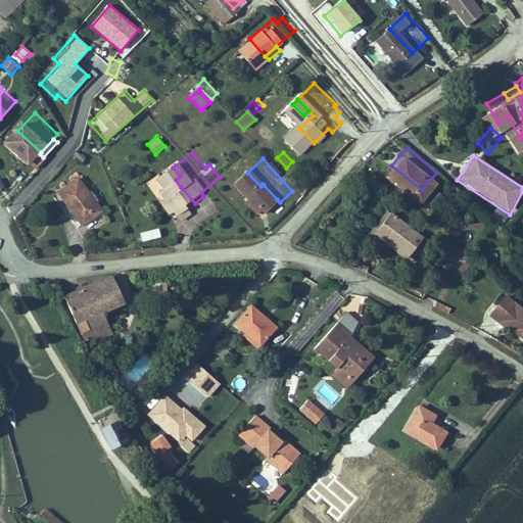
[(117,201),(92,169),(73,183),(98,217),(117,201)]
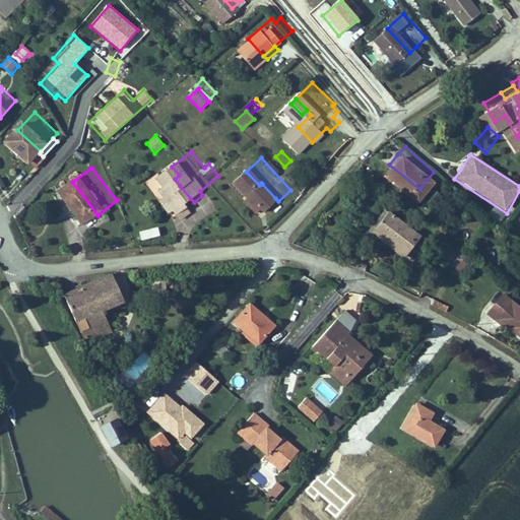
[(464,189),(456,183),(452,189),(460,195),(464,189)]
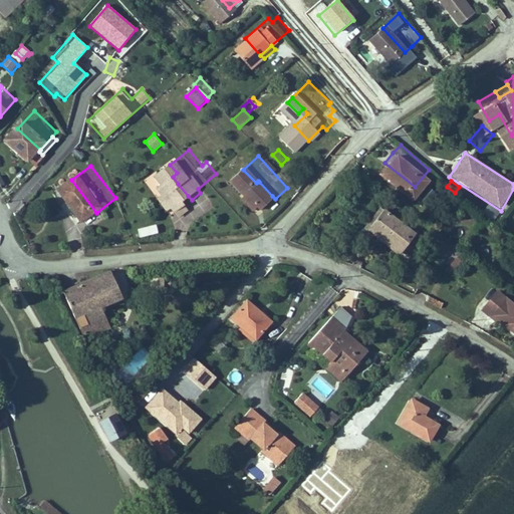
[(259,182),(254,187),(267,201),(272,196),(259,182)]
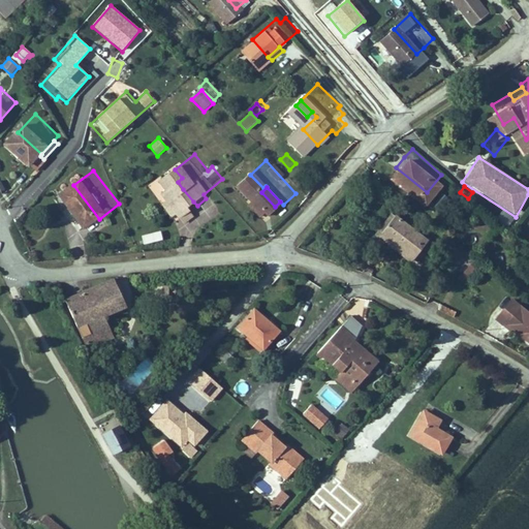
[(183,189),(178,193),(188,206),(193,201),(183,189)]
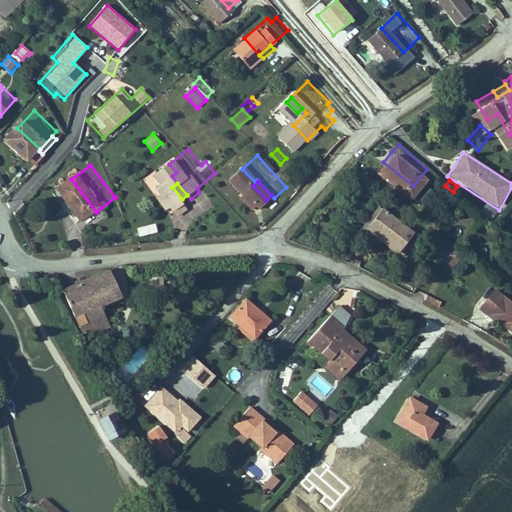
[(199,192),(191,199),(195,205),(204,197),(199,192)]
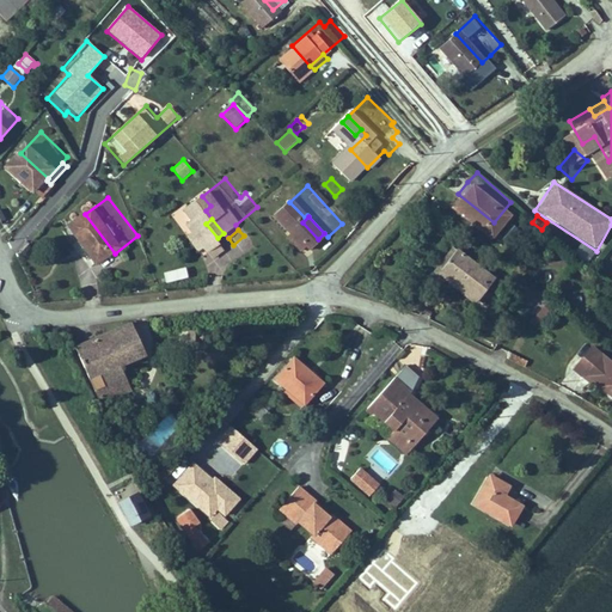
[(459,236),(454,231),(434,258),(458,276),(476,289),(479,285),(442,258),(459,236)]
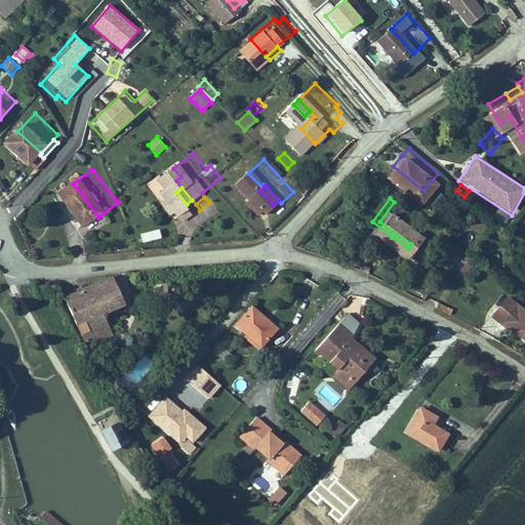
[(379,221),(411,244),(425,226),(394,202),(379,221)]
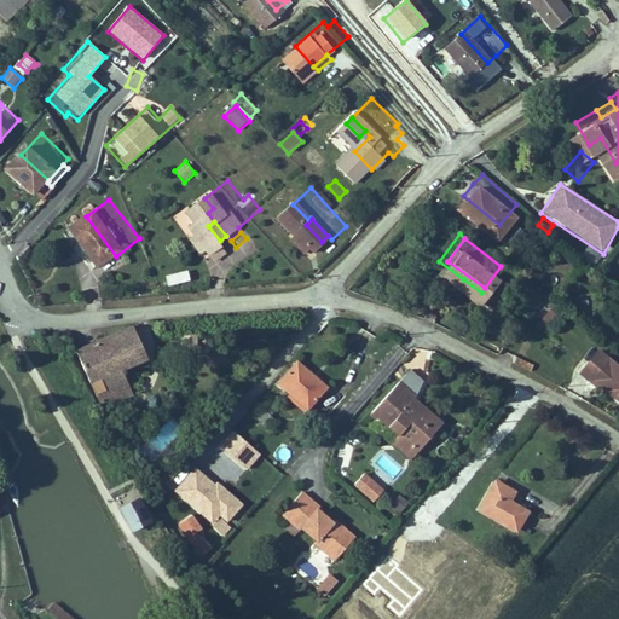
[(591,268),(601,256),(589,246),(578,258),(591,268)]
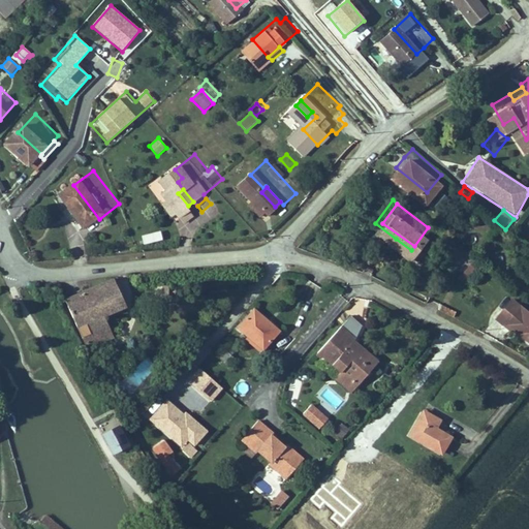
[(141,236),(143,245),(162,241),(160,231),(141,236)]
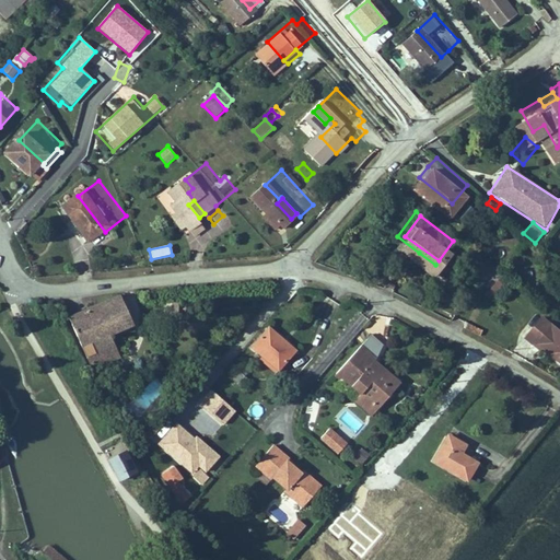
[(496,298),(504,284),(496,279),(487,292),(496,298)]
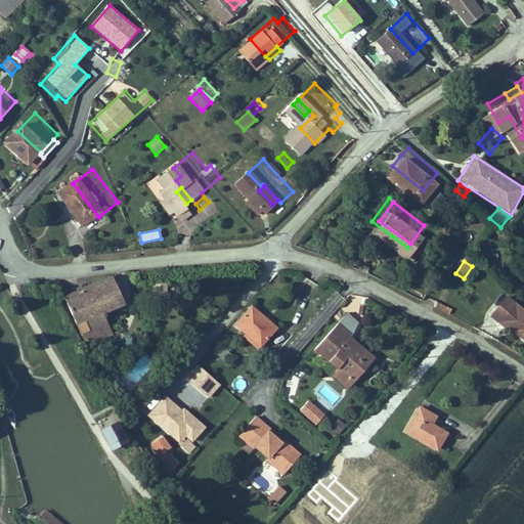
[(96,323),(112,318),(107,307),(104,300),(128,291),(118,264),(69,285),(92,338),(100,334),(96,323)]
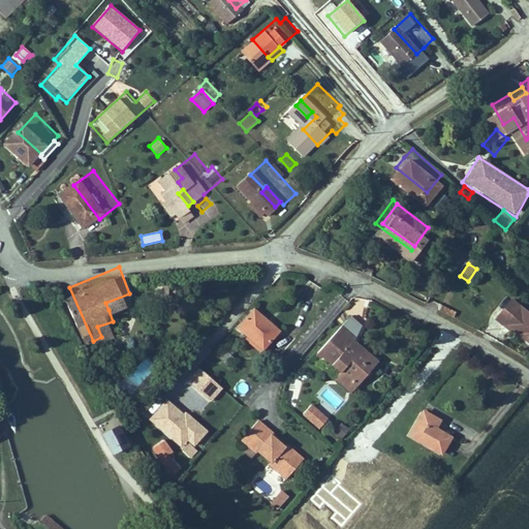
[(498,308),(506,315),(511,309),(517,313),(515,317),(528,329),(528,301),(514,288),(498,308)]
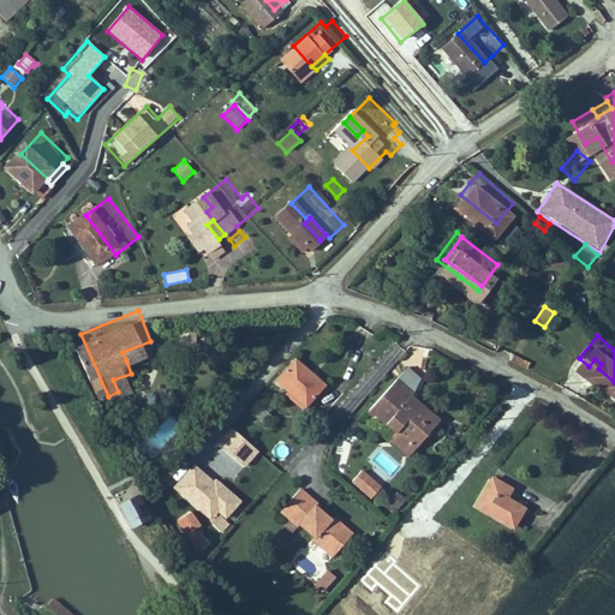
[(310,356),(299,345),(280,366),(309,392),(327,370),(310,356)]
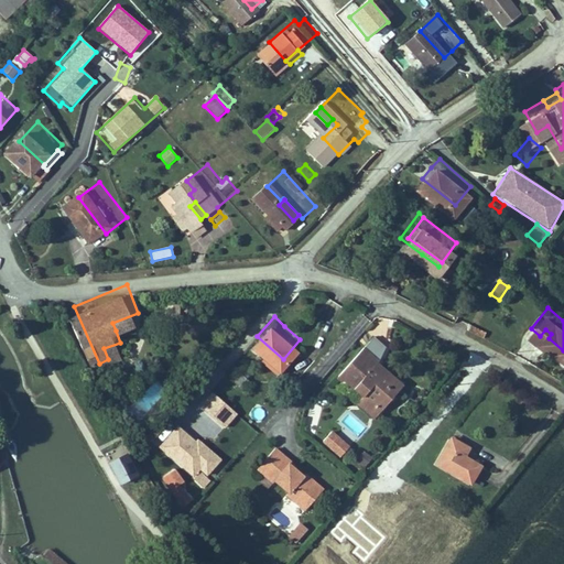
[(386,334),(372,323),(364,334),(371,340),(380,348),(386,334)]
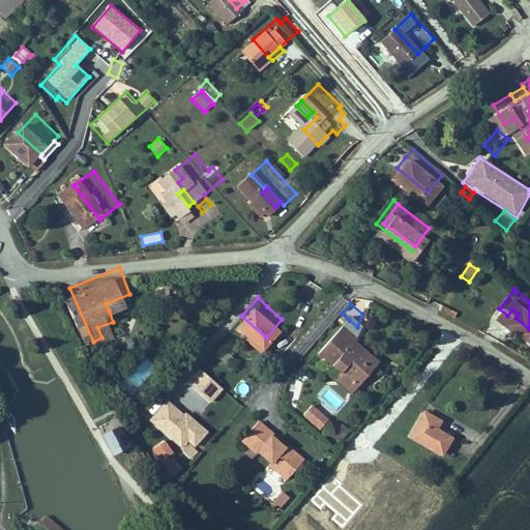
[(118,307),(109,311),(113,322),(122,318),(118,307)]
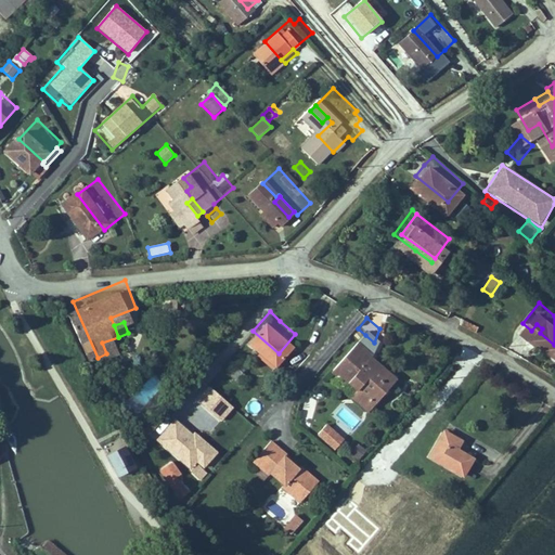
[(542,328),(537,324),(531,331),(538,335),(540,333),(542,328)]
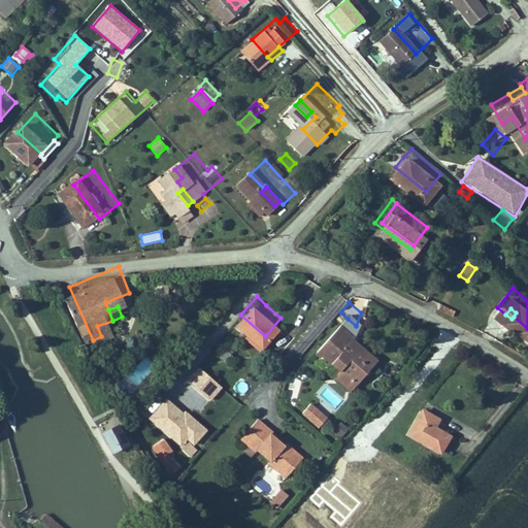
[(348,319),(340,312),(317,340),(322,344),(332,332),(334,333),(348,319)]
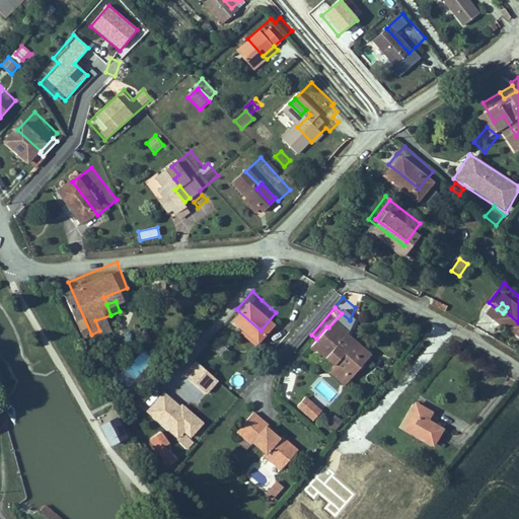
[(326,326),(316,339),(334,354),(330,358),(343,368),(360,349),(356,346),(363,337),(355,329),(352,332),(345,326),(350,320),(342,313),(328,327),(326,326)]
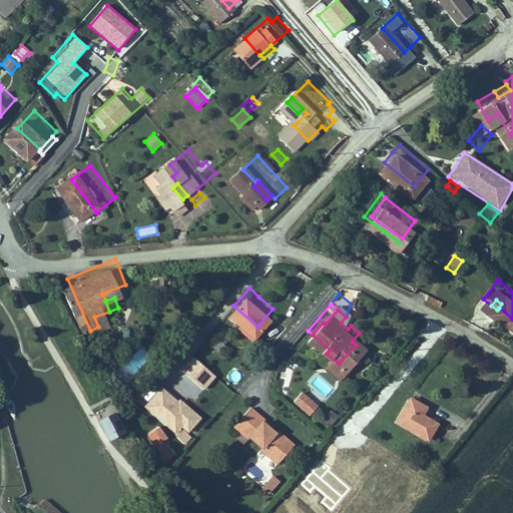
[(369,337),(346,317),(341,323),(348,329),(351,326),(359,333),(352,342),(356,345),(339,364),(327,354),(325,357),(341,371),(369,337)]
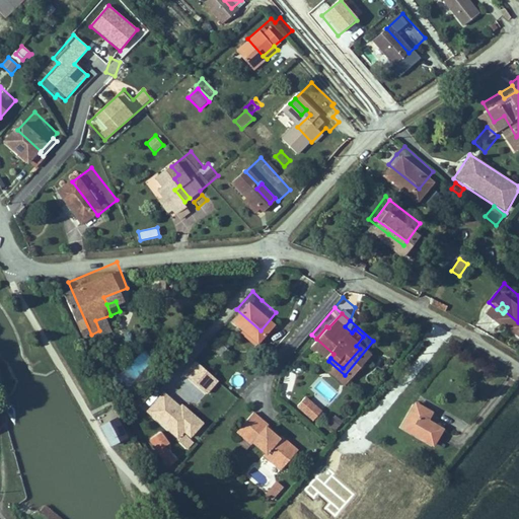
[(141,349),(120,376),(132,385),(153,358),(141,349)]
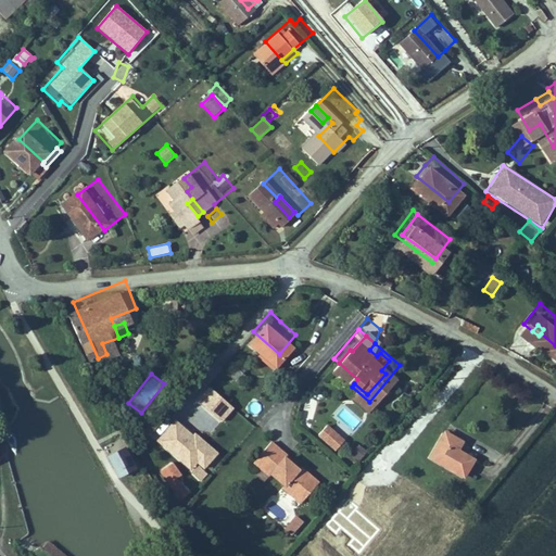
[(150,424),(164,407),(158,402),(143,418),(150,424)]
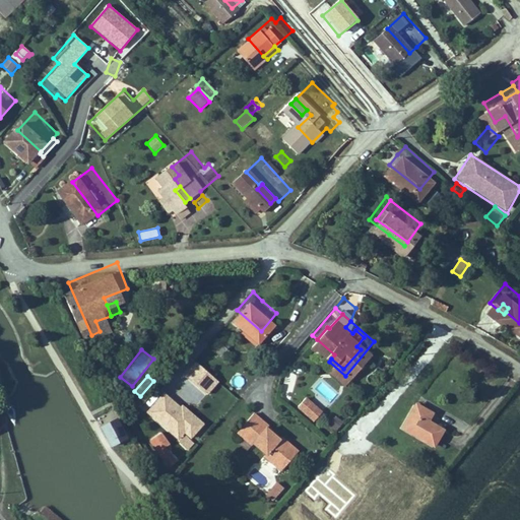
[(432,400),(420,392),(405,415),(438,435),(450,413),(436,405),(437,403),(432,400)]
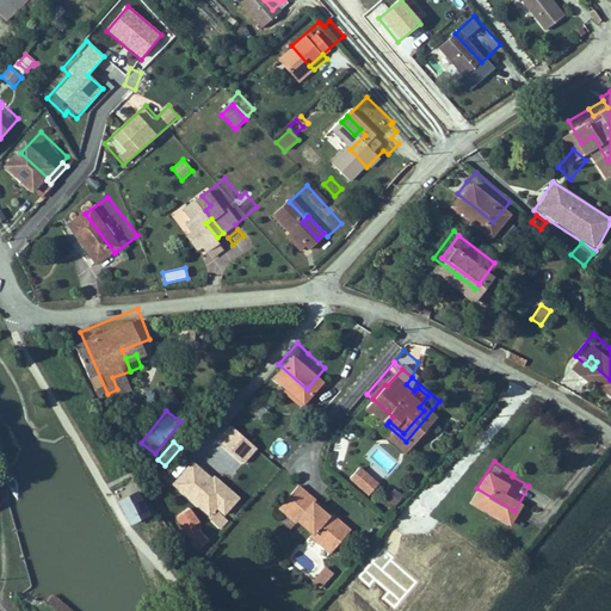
[(349,480),(369,498),(380,485),(359,468),(349,480)]
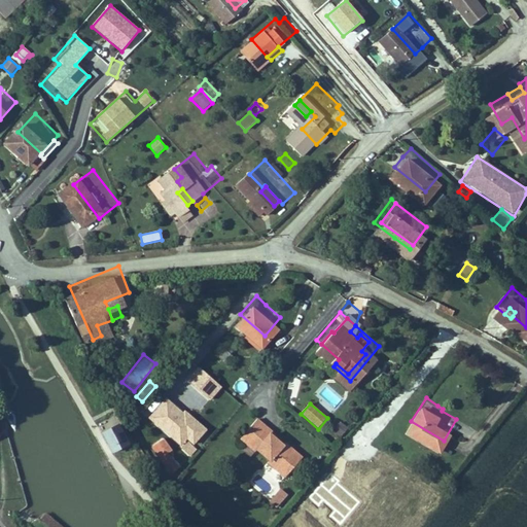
[(241,428),(247,433),(258,418),(267,425),(270,422),(272,419),(264,413),(257,408),(241,428)]
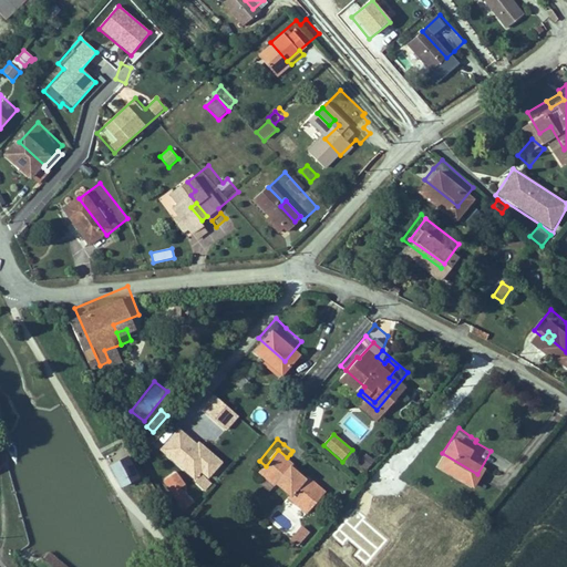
[(308,468),(290,454),(287,457),(278,450),(266,466),(275,473),(276,471),(291,483),(289,485),(308,501),(317,490),(311,484),(319,474),(310,466),(308,468)]
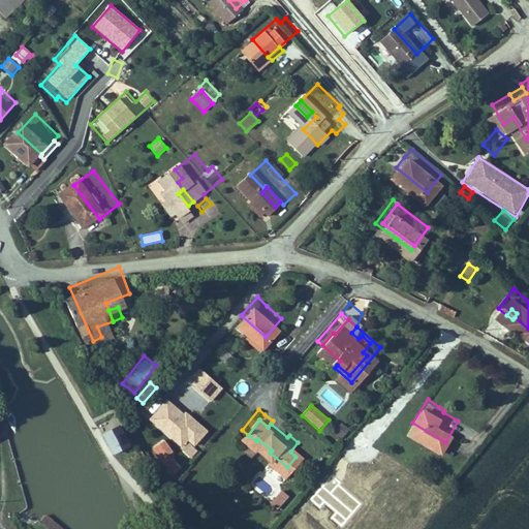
[(334,432),(343,439),(349,430),(341,424),(334,432)]
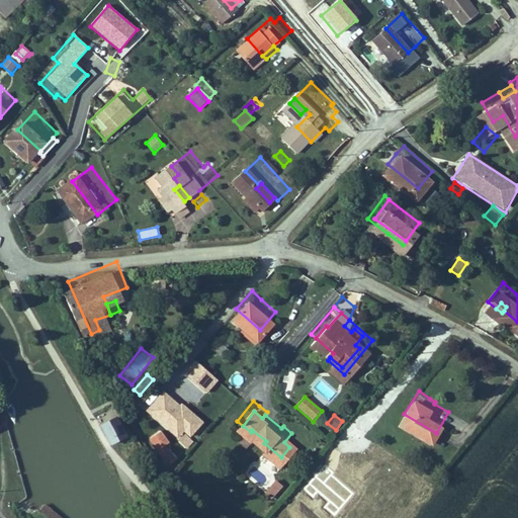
[(172,427),(164,417),(153,426),(171,448),(179,443),(168,430),(172,427)]
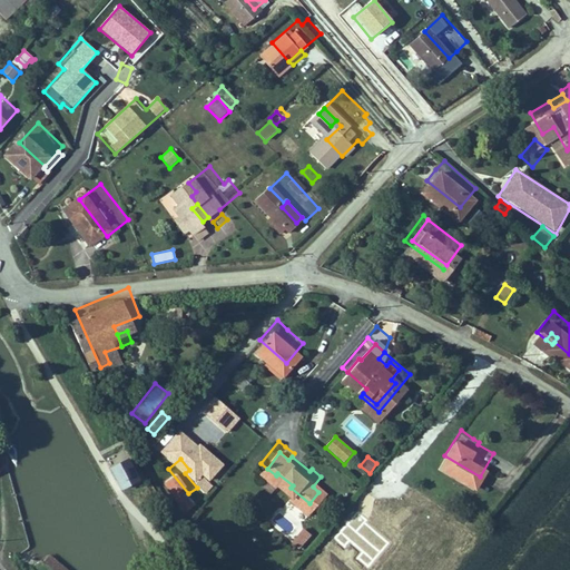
[(215,472),(207,462),(199,469),(207,479),(215,472)]
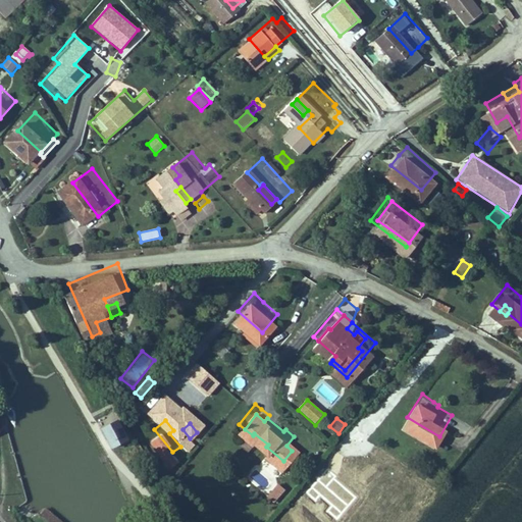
[(286,446),(292,451),(300,441),(294,436),(286,446)]
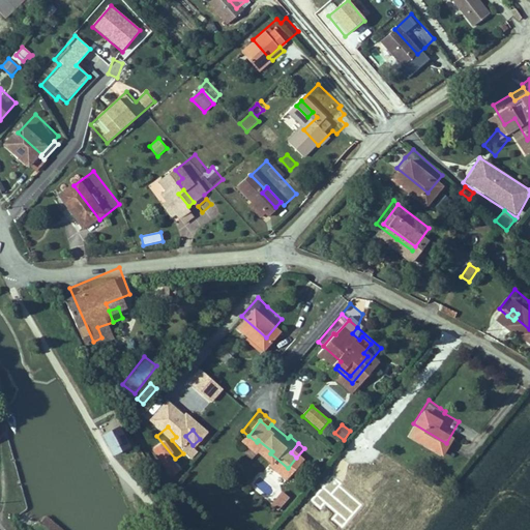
[(281,491),(269,505),(277,511),(289,498),(281,491)]
